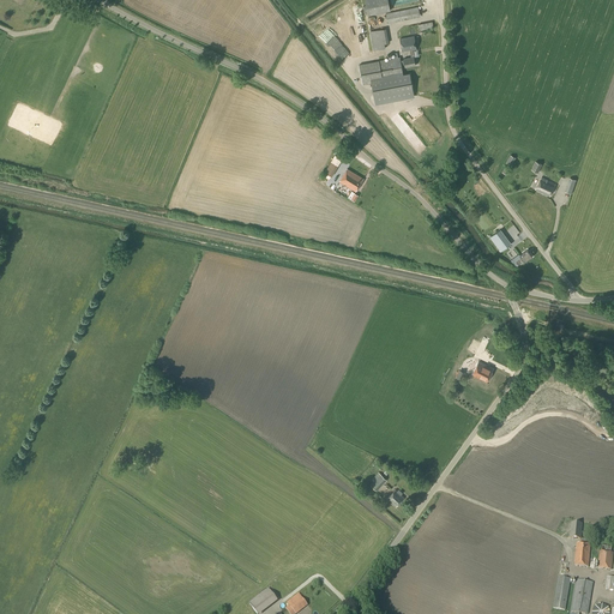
[(387,0),(365,0),(368,14),(390,11),(387,0)]
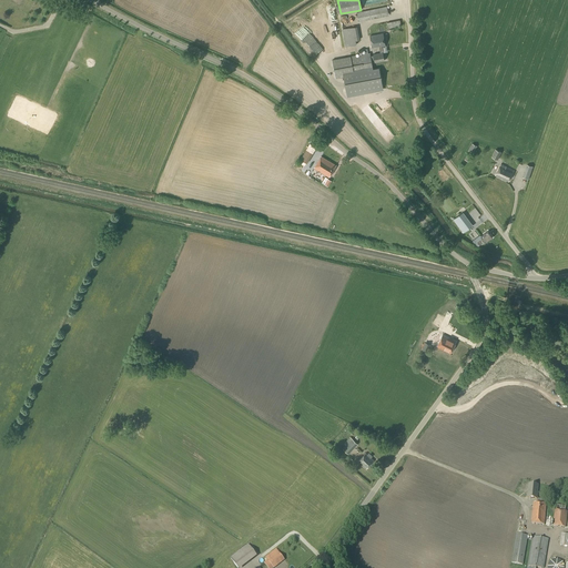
[(358,22),(388,16),(387,7),(356,13),(358,22)]
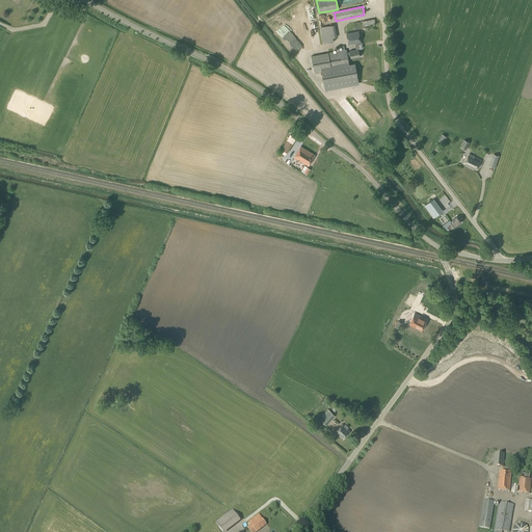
[(364,21),(365,26),(377,23),(375,18),(364,21)]
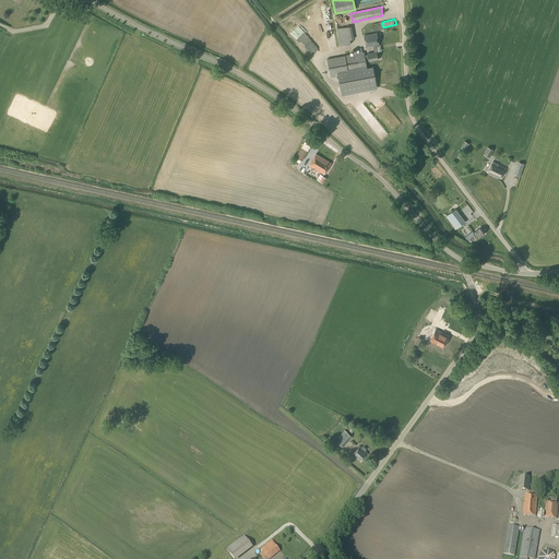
[(297,23),(289,28),(308,49),(314,44),(297,23)]
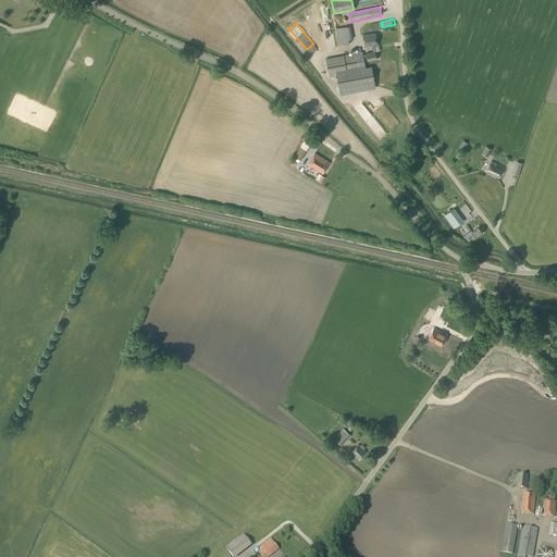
[(338,46),(349,44),(348,39),(353,39),(350,26),(335,28),(338,46)]
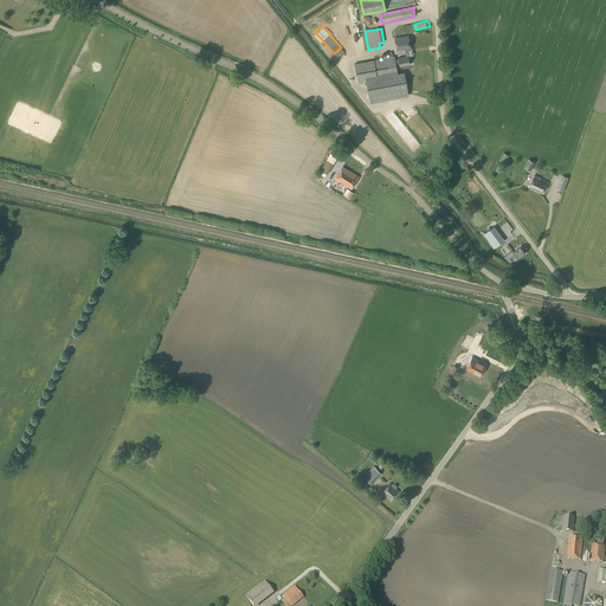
[(405,50),(408,50),(411,49),(411,47),(408,36),(394,38),(397,51),(405,49),(405,50)]
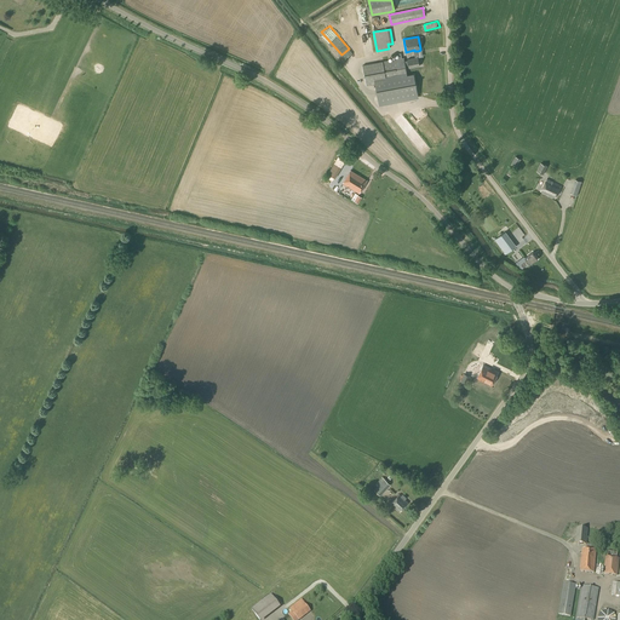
[(415,58),(407,59),(408,61),(405,62),(403,58),(362,65),(366,85),(374,84),(378,105),(418,98),(413,73),(407,74),(406,65),(408,65),(409,68),(419,65),(418,58),(415,58)]
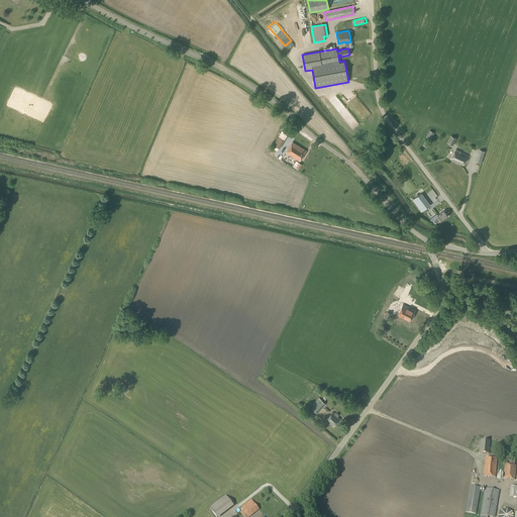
[(327,98),(333,104),(338,99),(332,93),(327,98)]
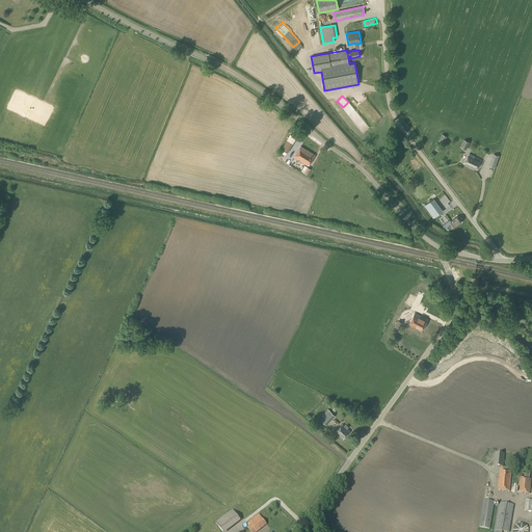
[(292,134),(283,147),(288,152),(298,138),(292,134)]
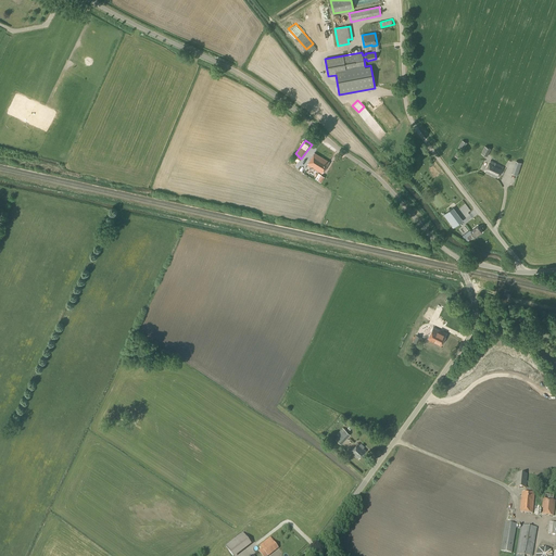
[(464,150),(467,143),(462,140),(458,148),(464,150)]
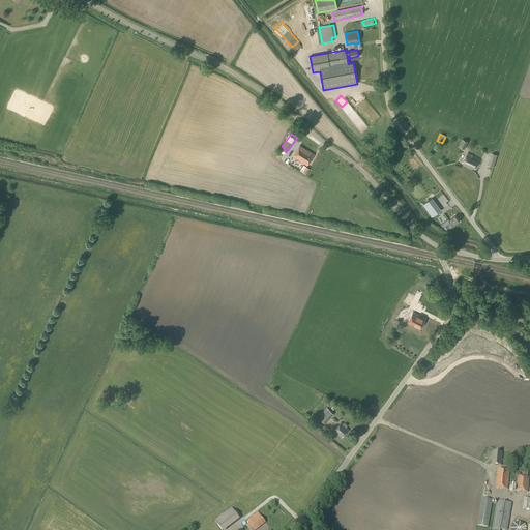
[(465,149),(468,142),(462,140),(459,146),(465,149)]
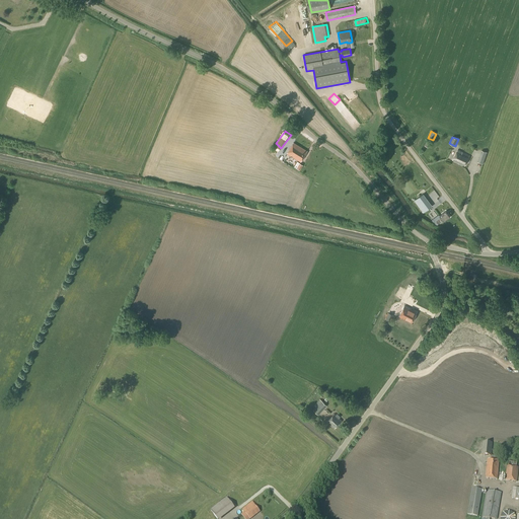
[(301,162),(307,151),(293,143),(287,153),(301,162)]
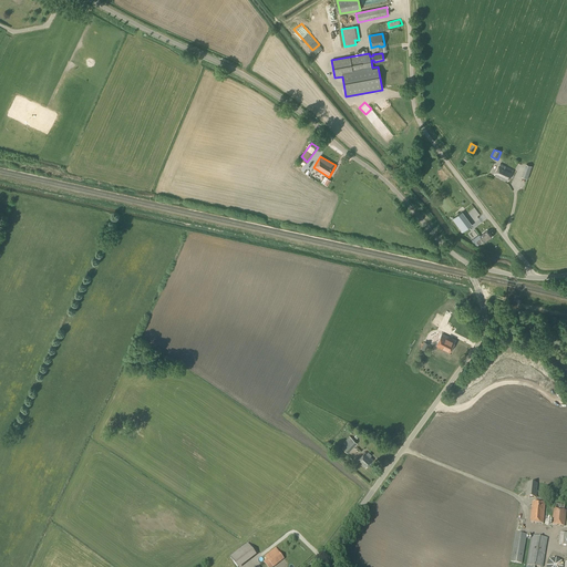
[(507,182),(513,171),(500,164),(494,175),(507,182)]
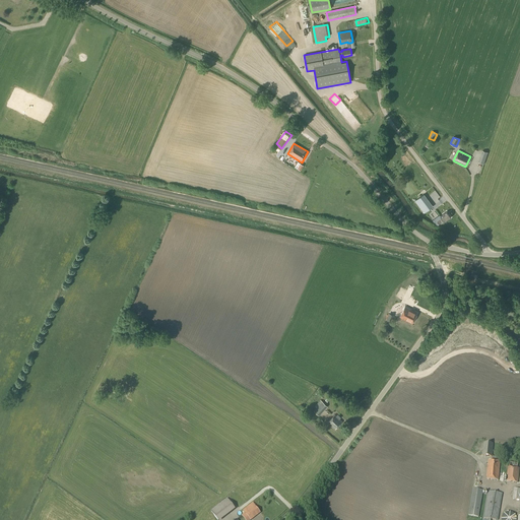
[(482,151),(478,163),(483,165),(488,152),(482,151)]
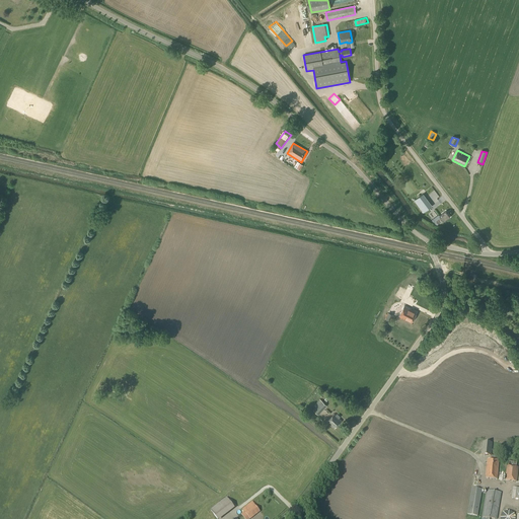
[(300,170),(303,165),(299,163),(300,163),(297,161),(294,166),(300,170)]
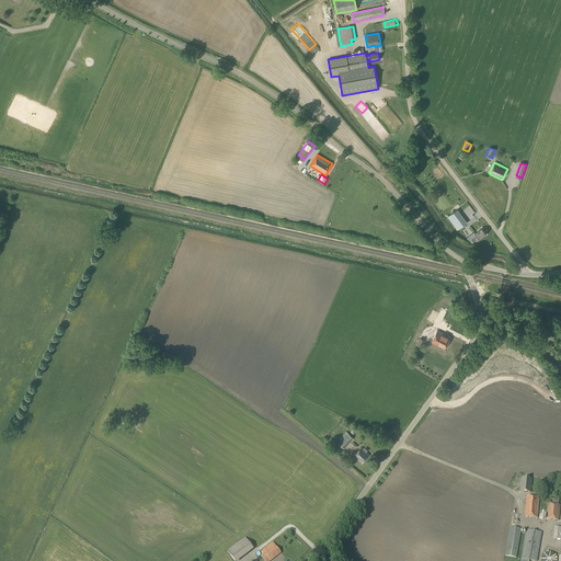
[(447,217),(457,230),(467,222),(457,209),(447,217)]
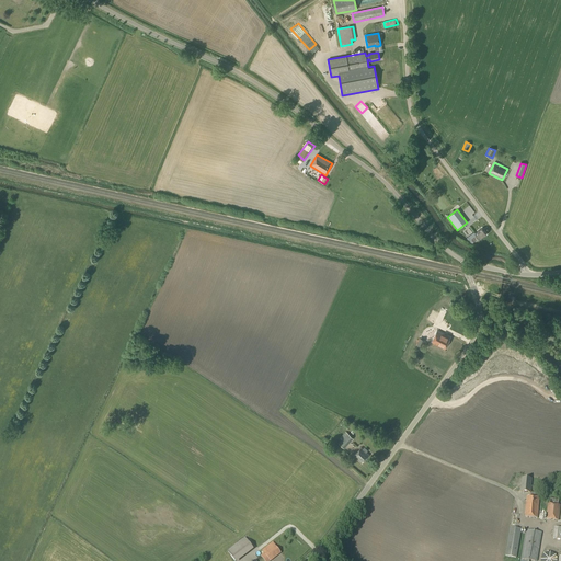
[(480,240),(487,235),(482,228),(474,233),(480,240)]
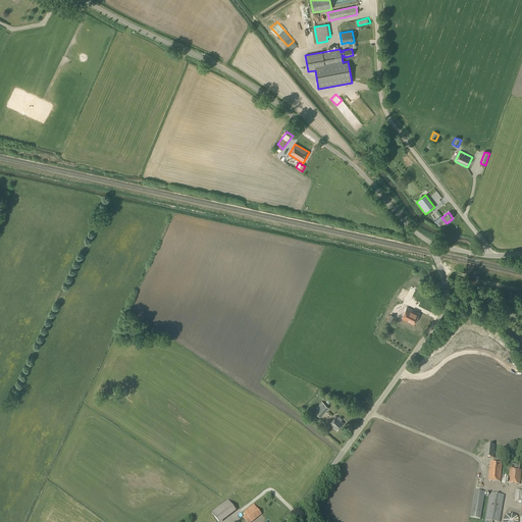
[(413,309),(412,311),(407,308),(402,318),(414,324),(419,314),(417,313),(418,311),(413,309)]
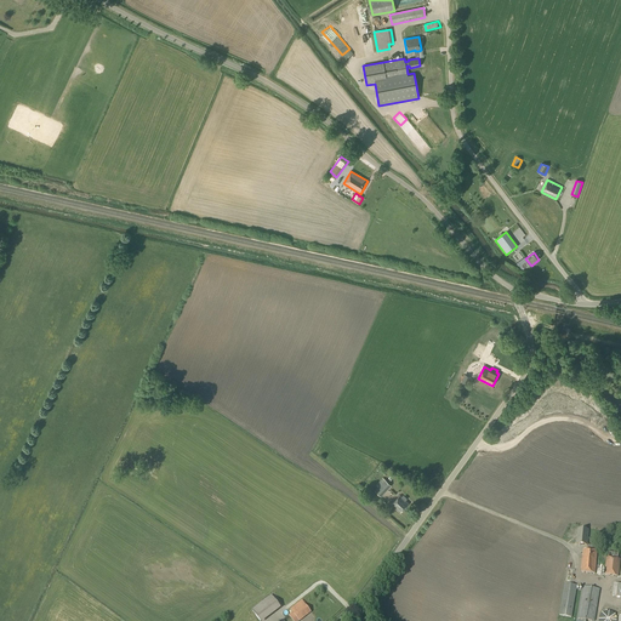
[(381,496),(392,485),(383,478),(376,485),(379,486),(375,490),(381,496)]
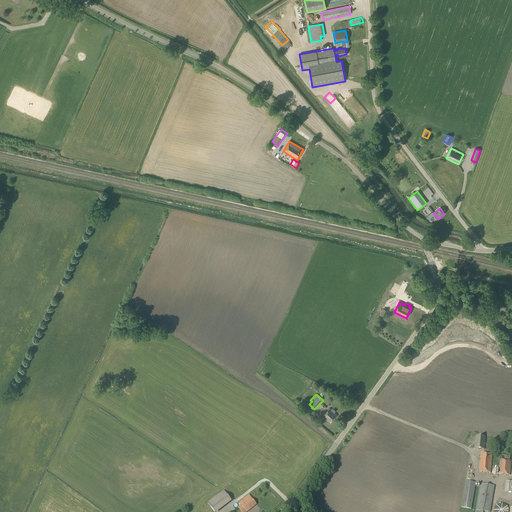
[(323,416),(330,422),(337,415),(334,413),(335,411),(332,408),(331,410),(330,408),(323,416)]
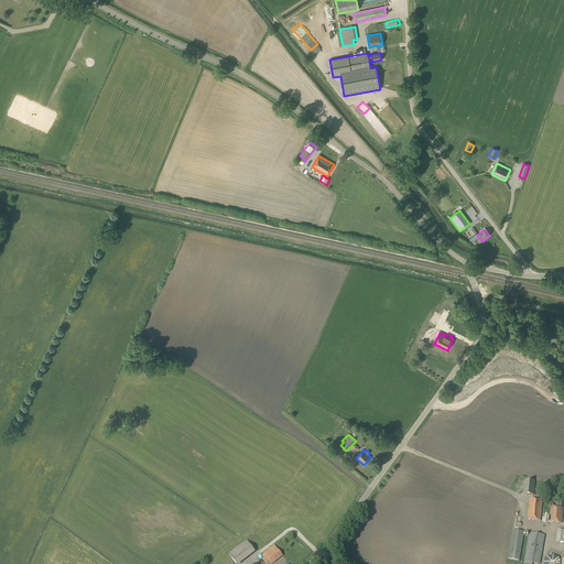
[(533,496),(534,481),(524,480),(523,495),(533,496)]
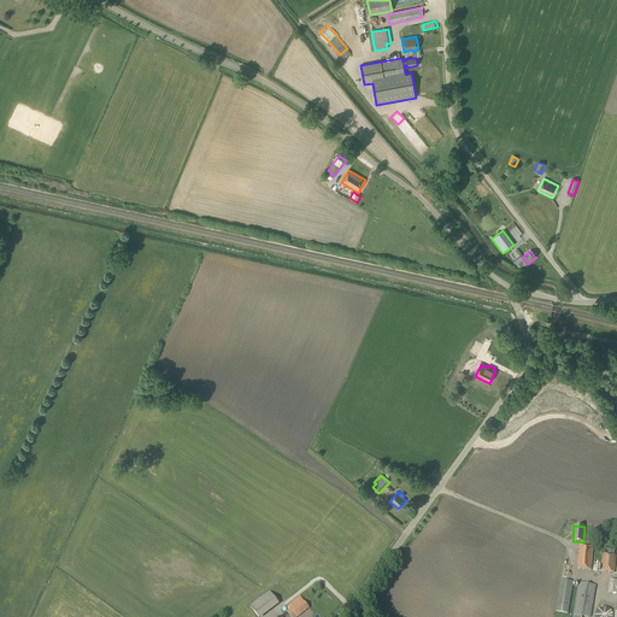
[(593,547),(594,545),(592,545),(592,542),(585,542),(585,547),(580,546),(577,569),(591,570),(593,548),(593,547)]
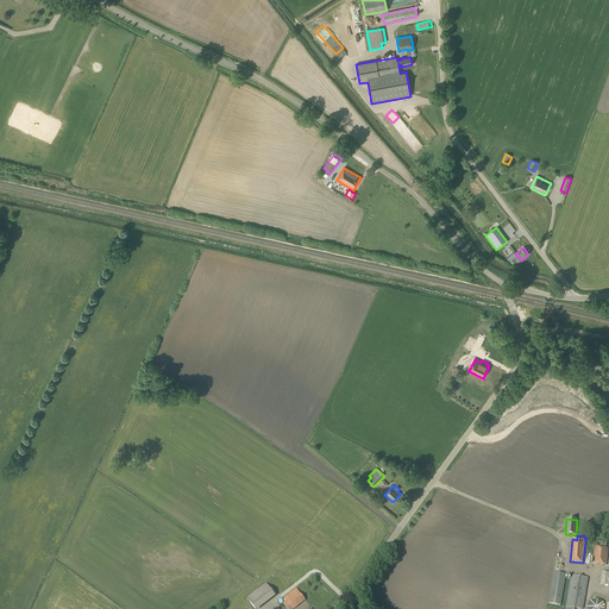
[(606,548),(607,541),(597,540),(597,542),(597,547),(595,547),(592,564),(607,565),(608,548),(606,548)]
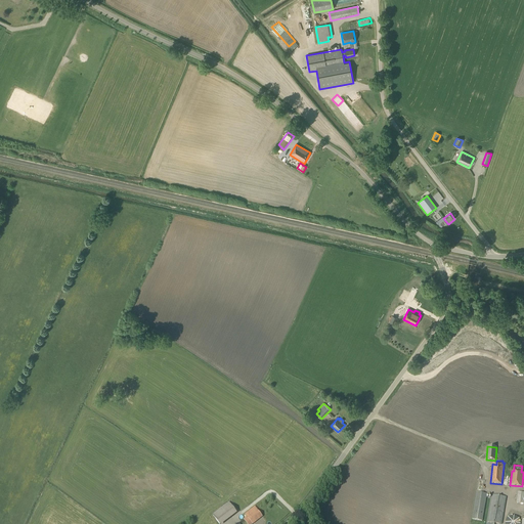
[(482,522),(487,494),(476,492),(472,520),(482,522)]
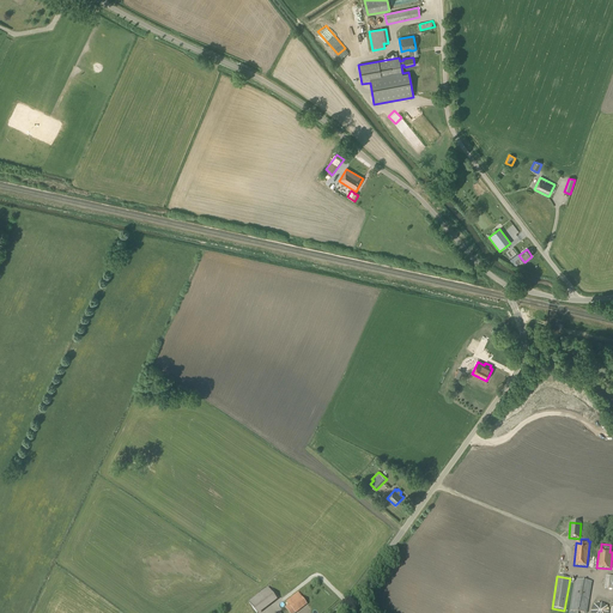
[(581,612),(587,612),(593,582),(574,578),(569,611),(569,612),(577,612),(578,612),(581,612)]
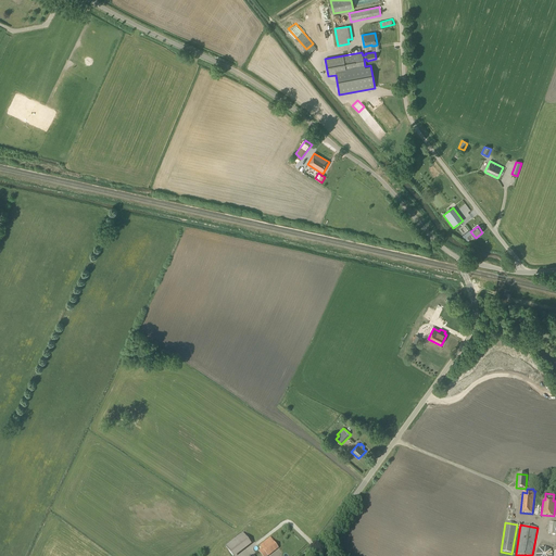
[(232,555),(244,555),(255,551),(248,536),(228,547),(232,555)]
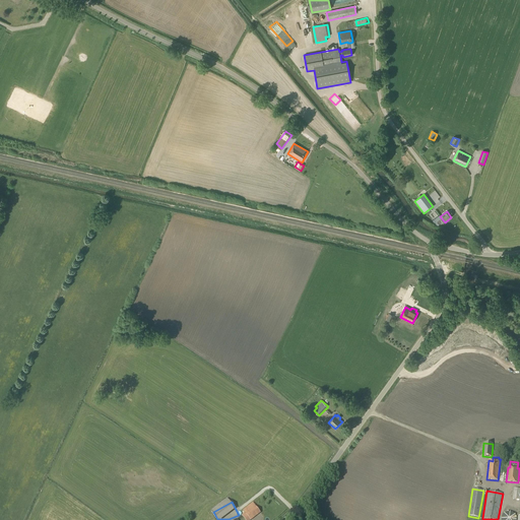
[(251,519),(259,519),(264,517),(259,509),(248,515),(251,519)]
